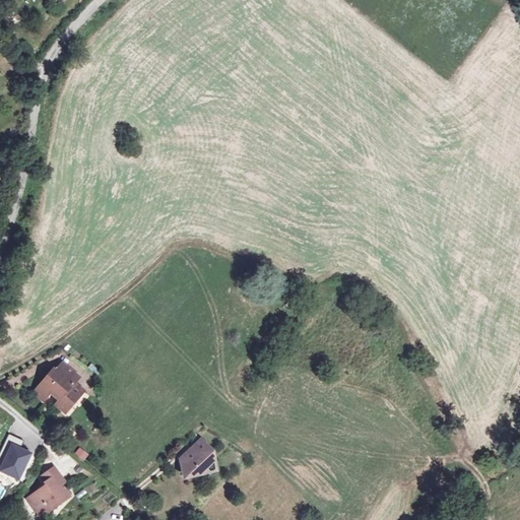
[(62,398),(59,402),(66,408),(73,399),(76,401),(84,392),(74,383),(79,378),(64,365),(57,373),(54,375),(51,379),(48,377),(35,393),(44,401),(51,393),(55,396),(57,394),(62,398)]
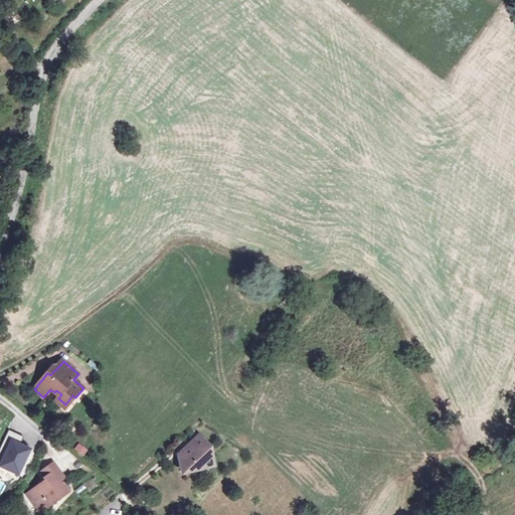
[(55,401),(65,410),(75,397),(72,395),(65,404),(58,398),(55,401)]
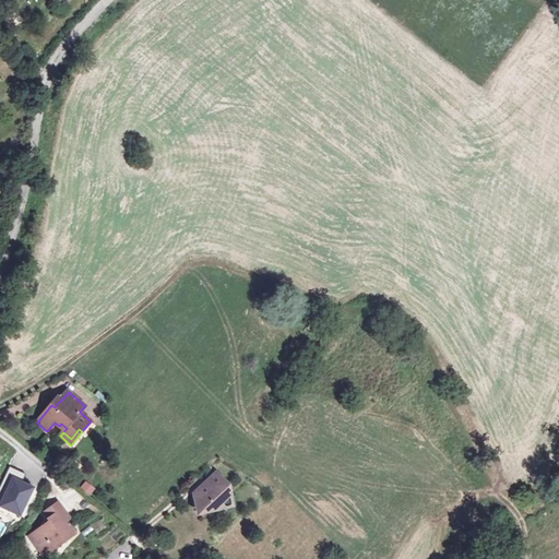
[(23,474),(7,466),(0,480),(0,507),(16,514),(30,487),(19,482),(23,474)]
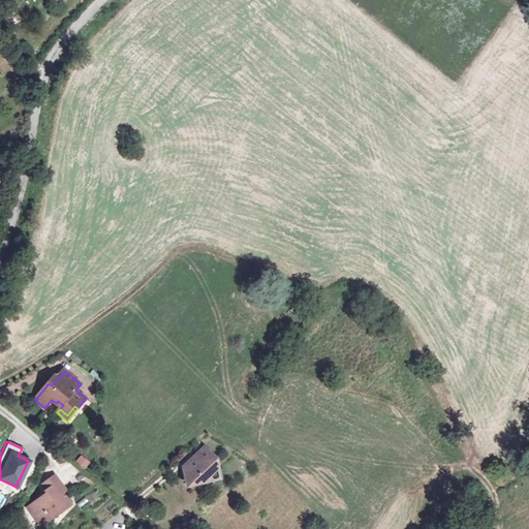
[(217,455),(207,443),(200,450),(201,452),(185,467),(187,477),(193,484),(207,481),(212,476),(215,479),(222,477),(217,455)]
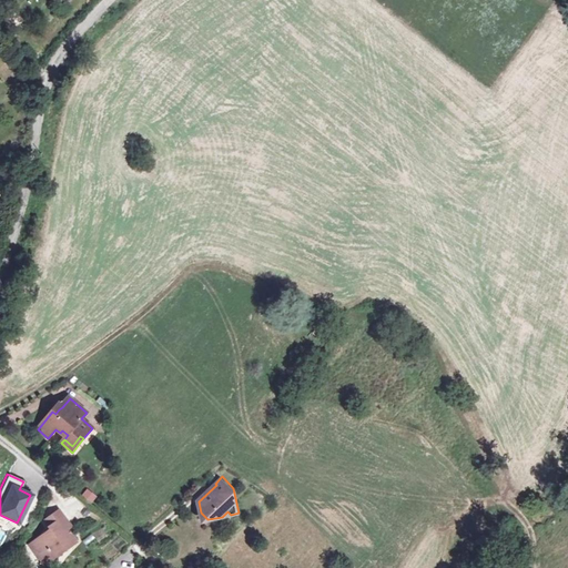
[(48,519),(52,525),(66,516),(61,509),(48,519)]
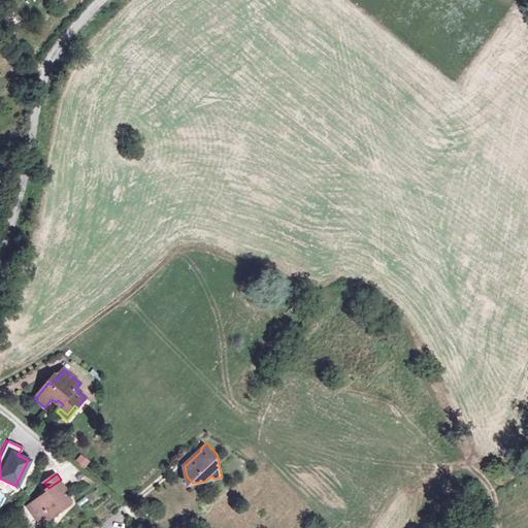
[(67,489),(61,480),(48,488),(46,490),(48,492),(30,504),(39,519),(48,512),(53,517),(72,503),(64,491),(67,489)]
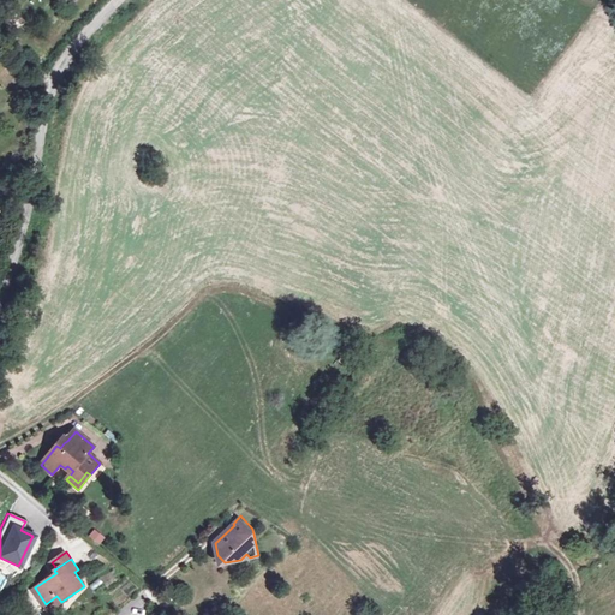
[(57,596),(46,604),(49,610),(61,602),(57,596)]
